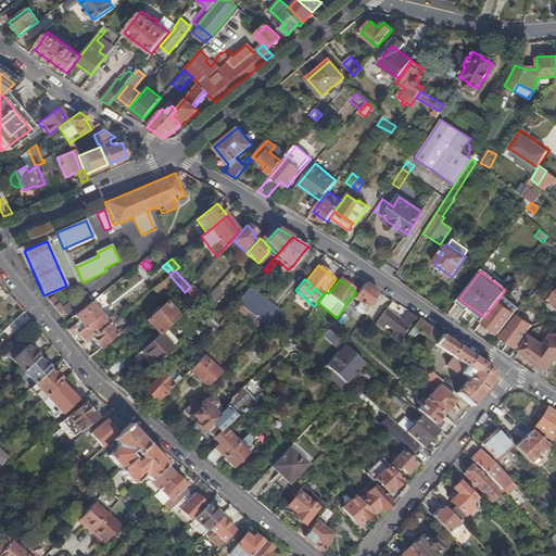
[(377,292),(364,282),(352,299),(357,303),(354,307),(363,315),(368,308),(369,308),(373,304),(371,302),(370,301),(377,292)]
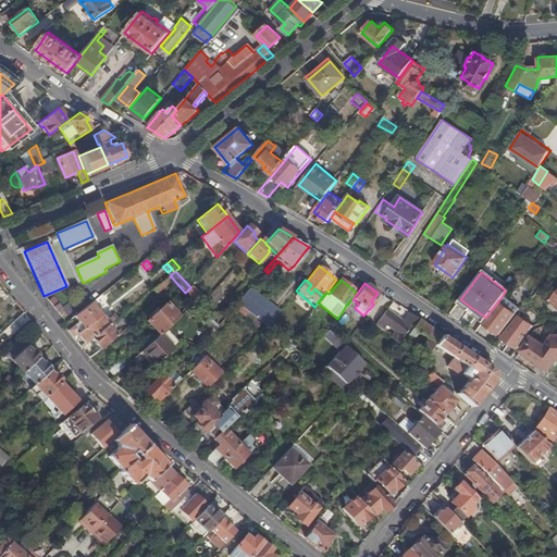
[(280,310),(250,287),(242,298),(271,321),(280,310)]
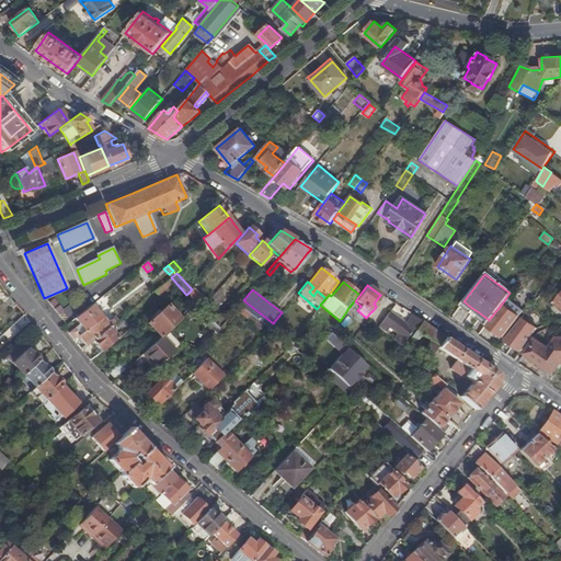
[(273,323),(243,300),(239,306),(263,324),(268,329),(273,323)]
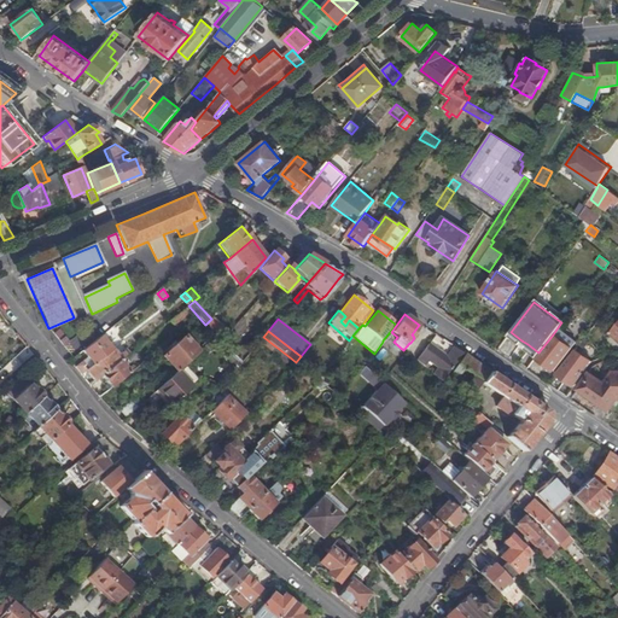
[(511,332),(507,337),(518,345),(522,340),(511,332)]
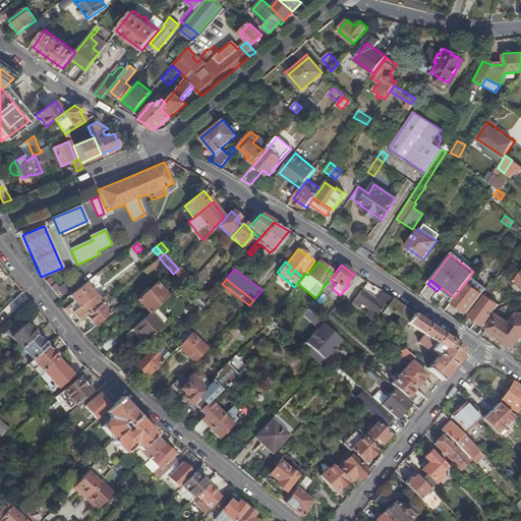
[(454,297),(452,300),(467,312),(482,293),(466,282),(454,297)]
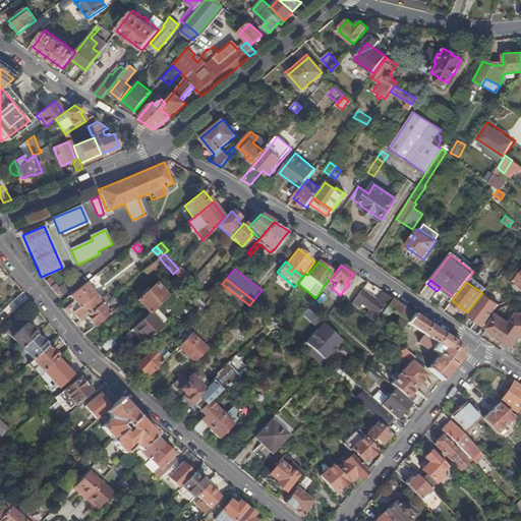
[(69,296),(78,307),(95,295),(84,283),(69,296)]
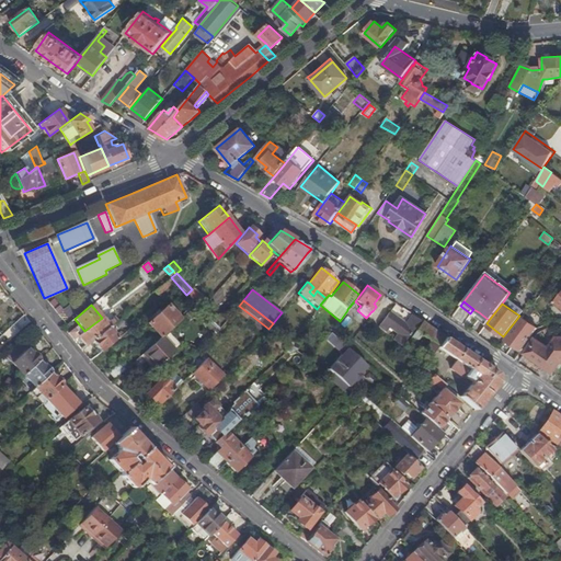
[(161,336),(181,319),(168,305),(147,323),(160,338),(161,336)]
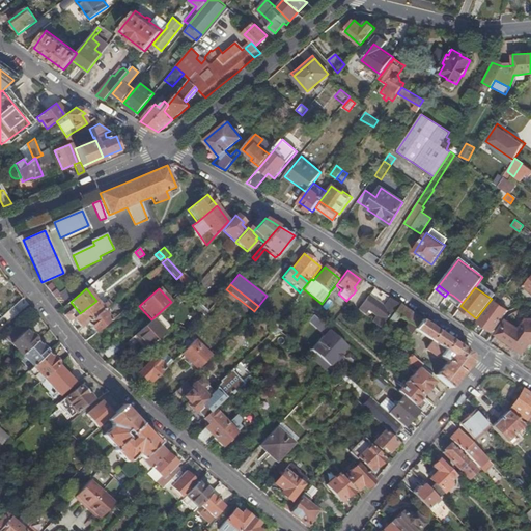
[(226,289),(222,294),(246,312),(249,307),(226,289)]
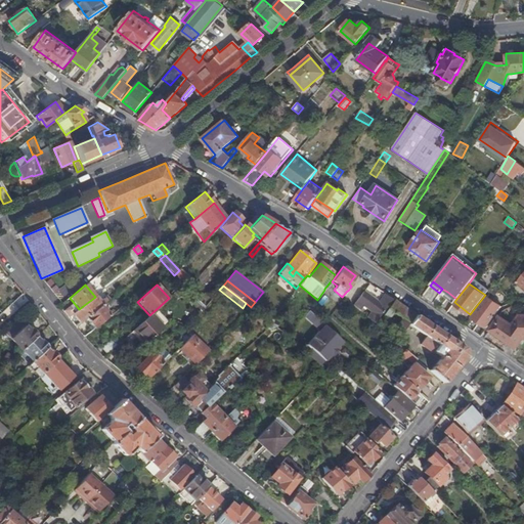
[(501,289),(496,286),(491,293),(499,297),(503,291),(501,289)]
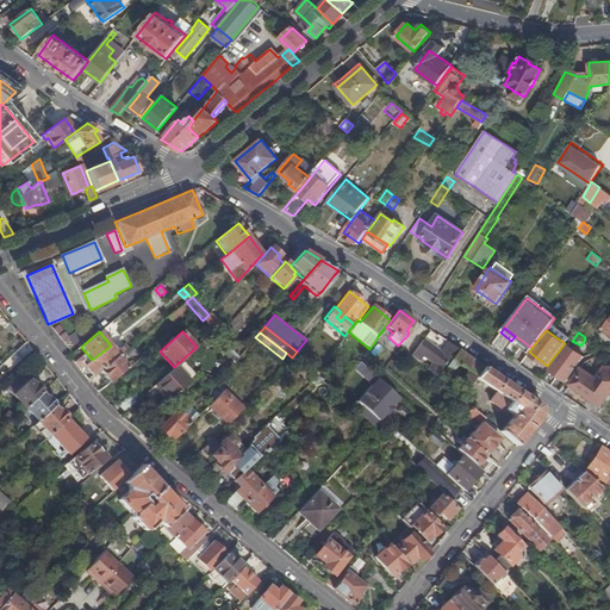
[(397,353),(400,349),(384,334),(379,338),(397,353)]
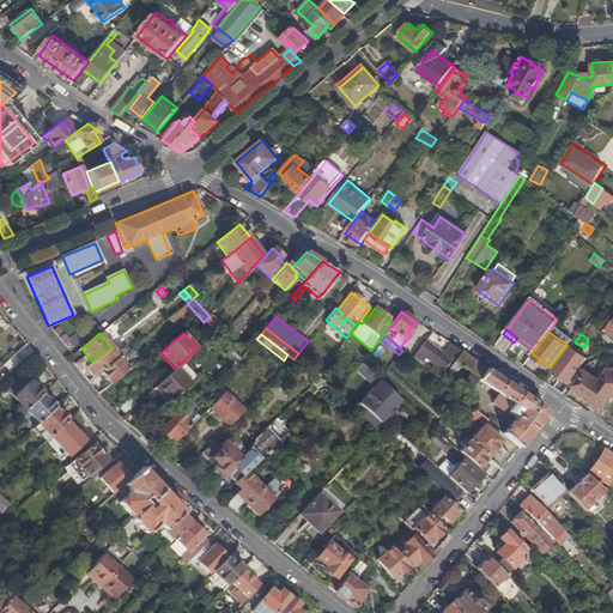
[(521,345),(532,353),(534,350),(523,341),(521,345)]
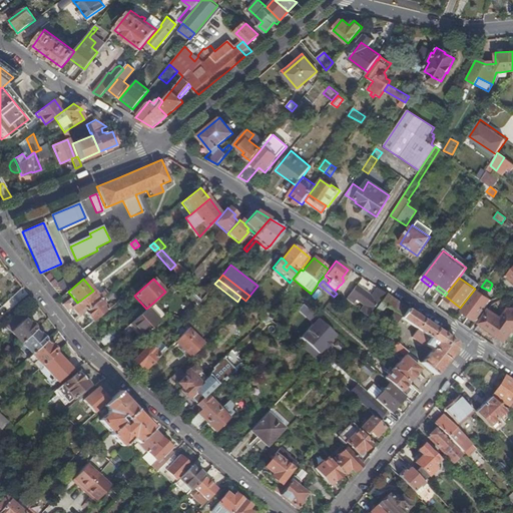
[(370,299),(355,287),(345,300),(366,317),(383,294),(377,289),(370,299)]
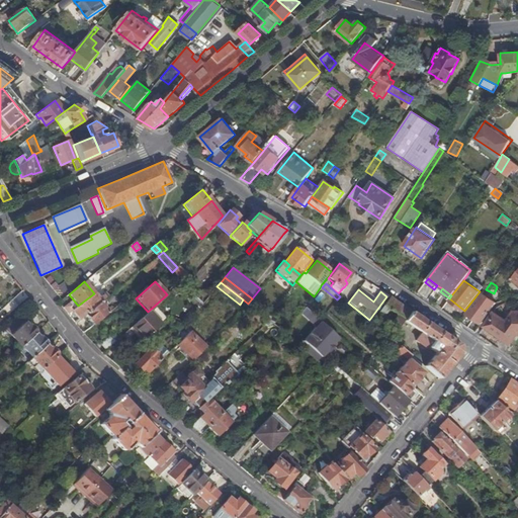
[(79,319),(84,315),(100,301),(105,298),(102,295),(98,298),(94,293),(78,306),(76,308),(72,311),(79,319)]
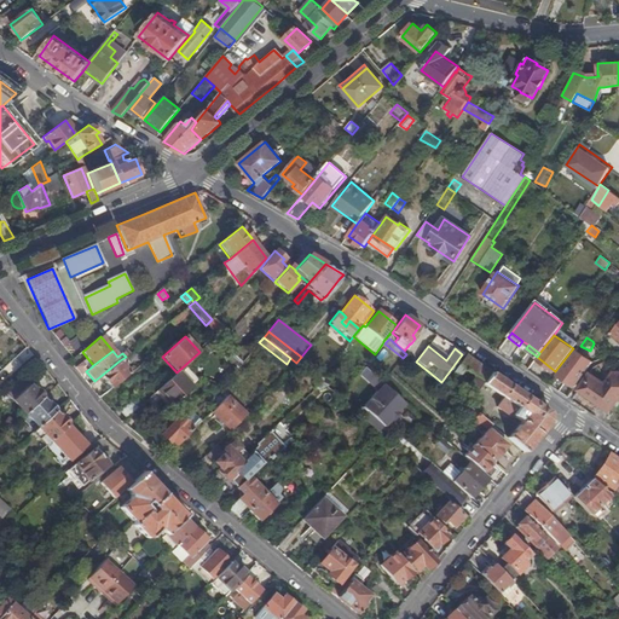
[(576,351),(556,374),(576,387),(593,363),(576,351)]
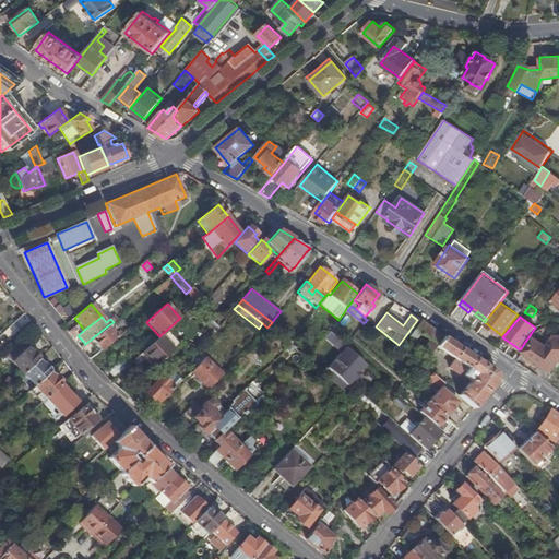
[(218,328),(211,320),(206,324),(215,332),(218,328)]
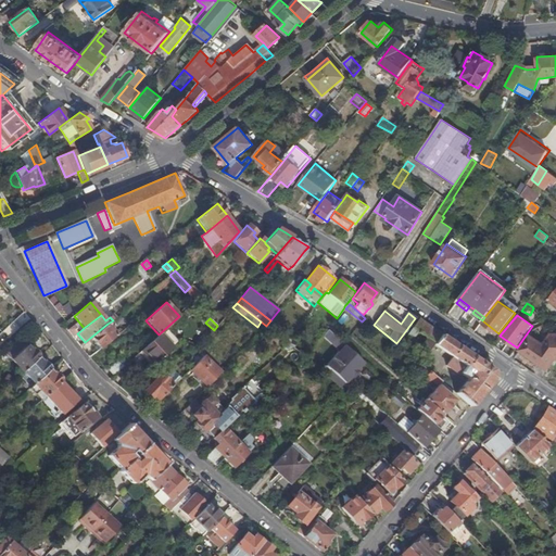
[(429,327),(417,319),(412,328),(427,339),(419,348),(426,353),(432,344),(440,335),(429,327)]
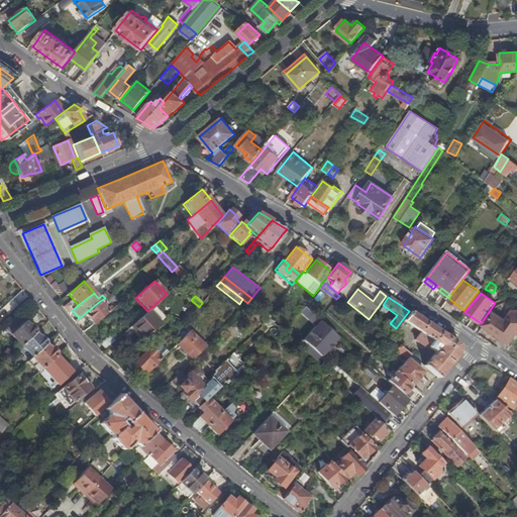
[(63,307),(68,313),(72,310),(76,307),(71,301),(63,307)]
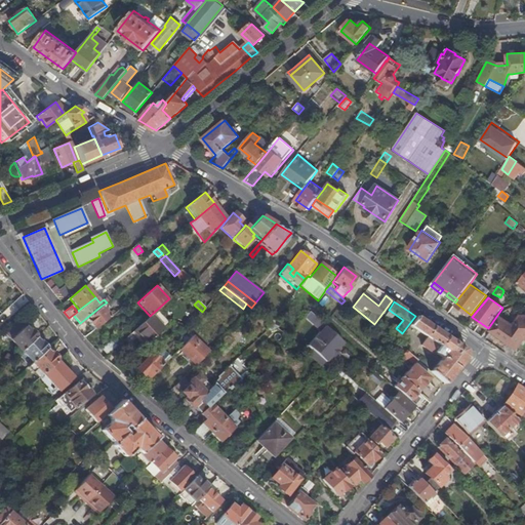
[(89,327),(92,330),(115,313),(113,311),(109,314),(102,306),(85,319),(86,320),(84,322),(88,327),(90,325),(91,326),(89,327)]
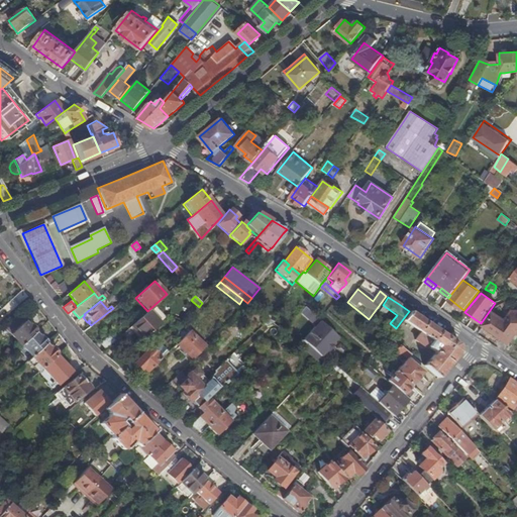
[(494,309),(484,325),(511,344),(516,335),(516,308),(514,309),(508,317),(494,309)]
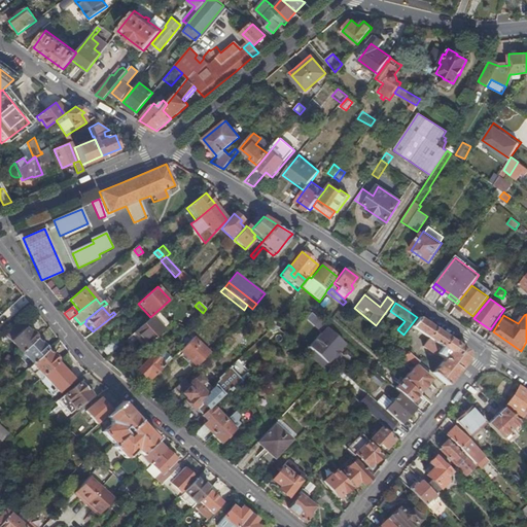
[(164,329),(151,316),(150,317),(133,332),(145,345),(164,329)]
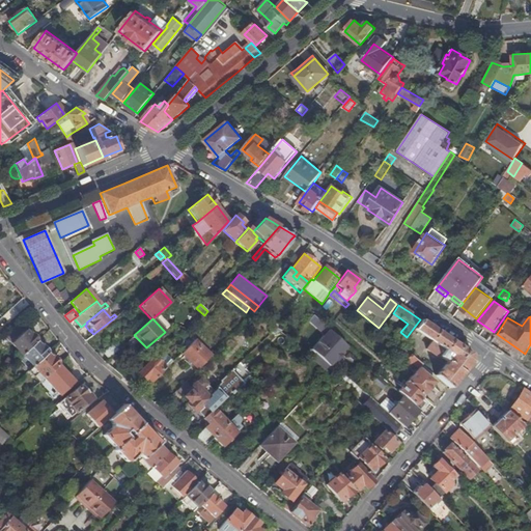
[(444,336),(420,319),(413,329),(427,339),(425,342),(428,344),(425,350),(438,358),(439,357),(446,362),(435,375),(448,388),(470,361),(469,354),(444,336)]
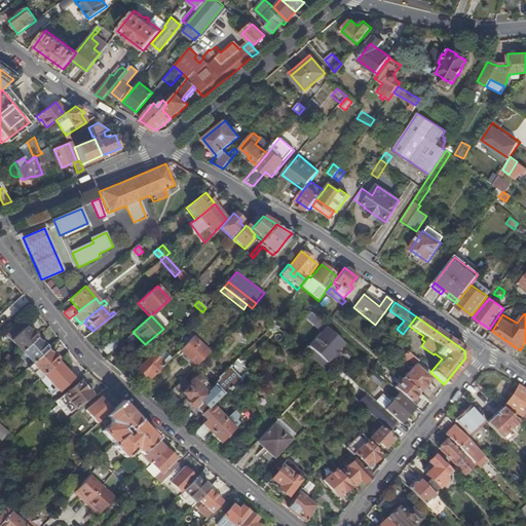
[(282,324),(274,318),(270,323),(272,325),(277,329),(282,324)]
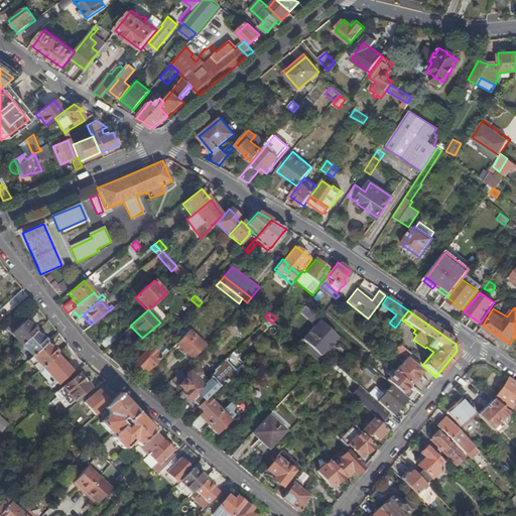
[(35,333),(36,332),(29,324),(28,325),(17,313),(4,327),(21,345),(35,333)]
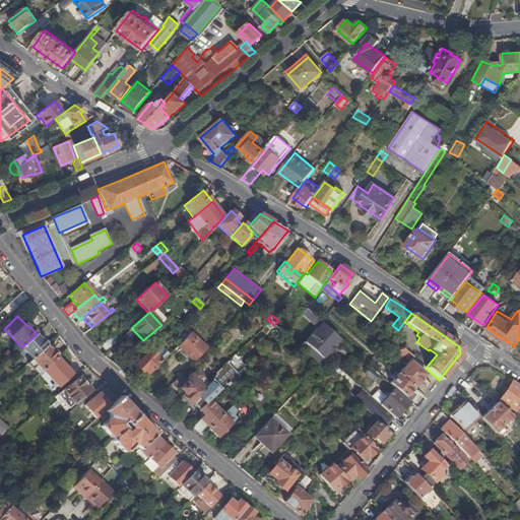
[(320,322),(303,342),(321,359),(338,338),(320,322)]
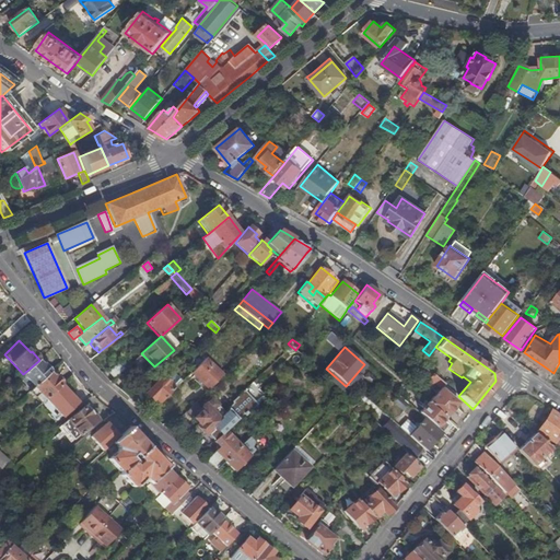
[(141,353),(139,354),(152,369),(154,366),(141,353)]
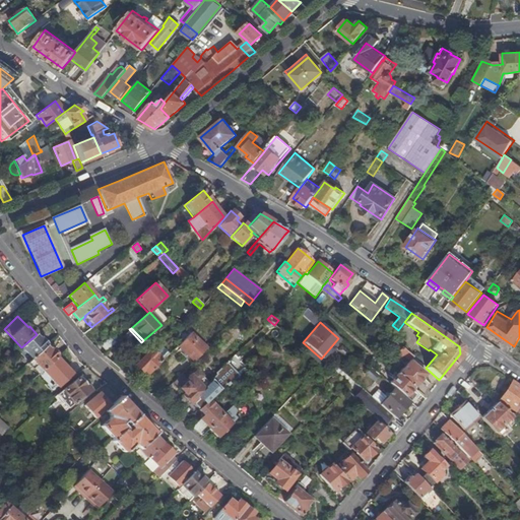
[(182,330),(178,336),(183,341),(188,336),(182,330)]
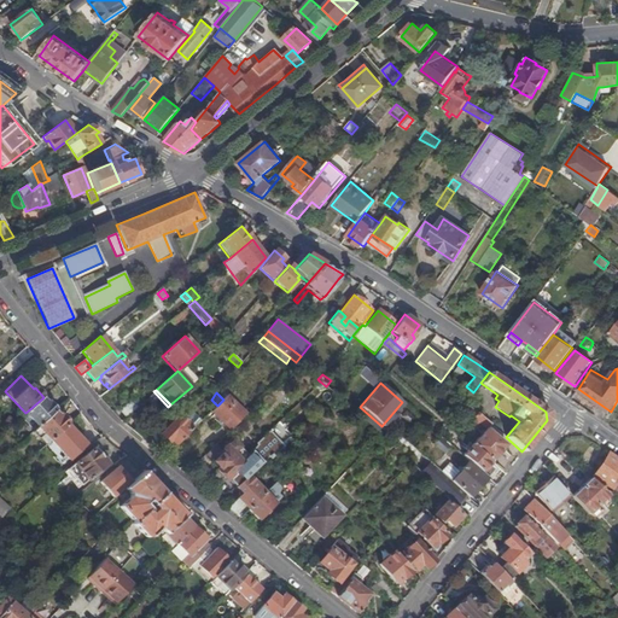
[(229,430),(245,414),(227,396),(223,400),(217,406),(211,412),(229,430)]
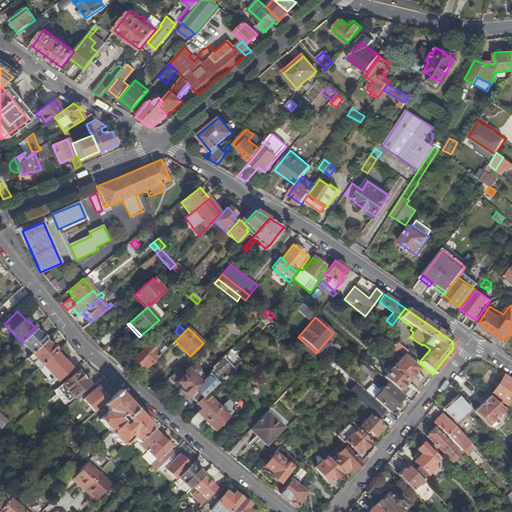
[(38,333),(35,330),(21,342),(9,354),(14,358),(19,353),(17,350),(23,344),(31,353),(45,340),(46,340),(39,333),(38,333)]
